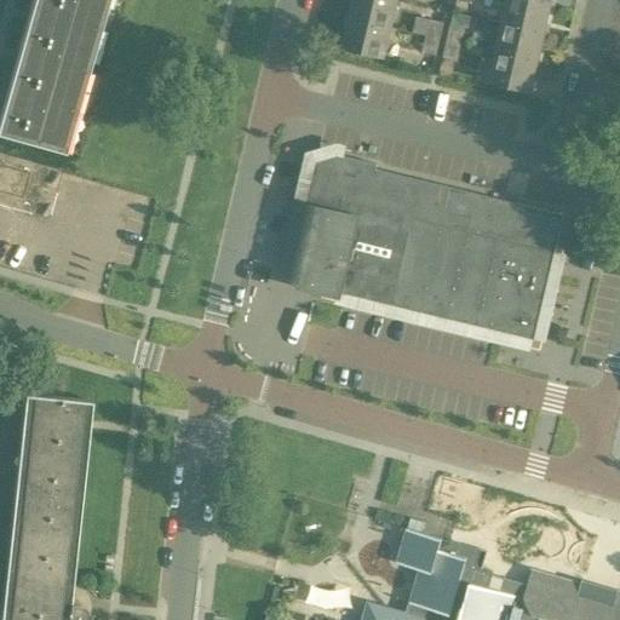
[(30,0),(1,102),(0,105),(0,133),(62,151),(104,0),(30,0)]
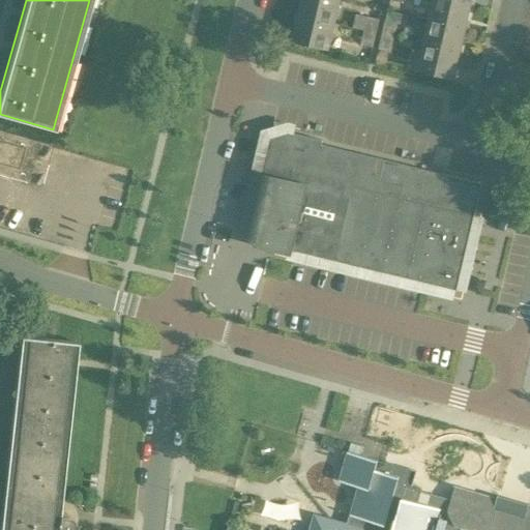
[(300,0),(297,16),(334,24),(340,0),(300,0)]
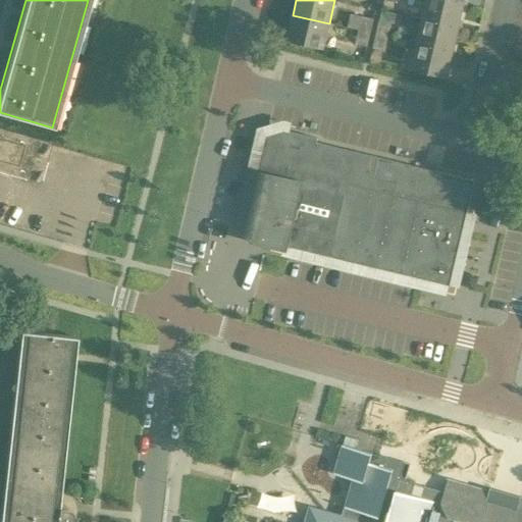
[(464,3),(449,0),(425,0),(421,19),(457,28),(458,28),(464,3)]
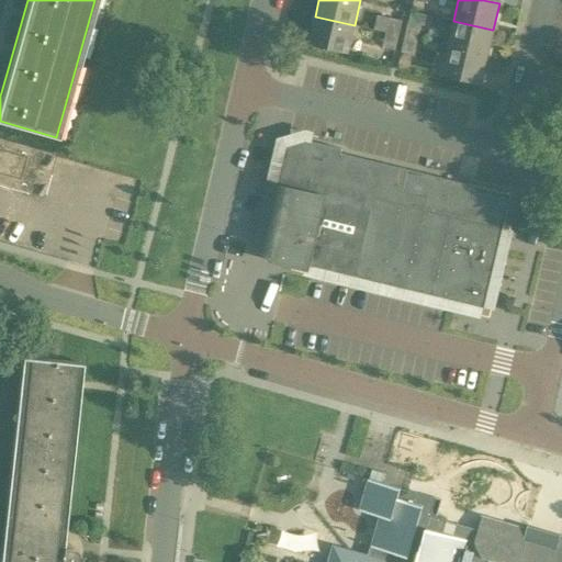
[(355,25),(315,17),(308,43),(348,52),(355,25)]
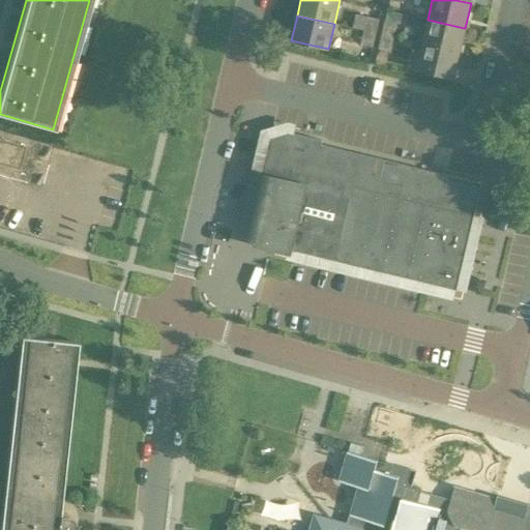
[(379,19),(366,17),(363,30),(375,33),(379,19)]
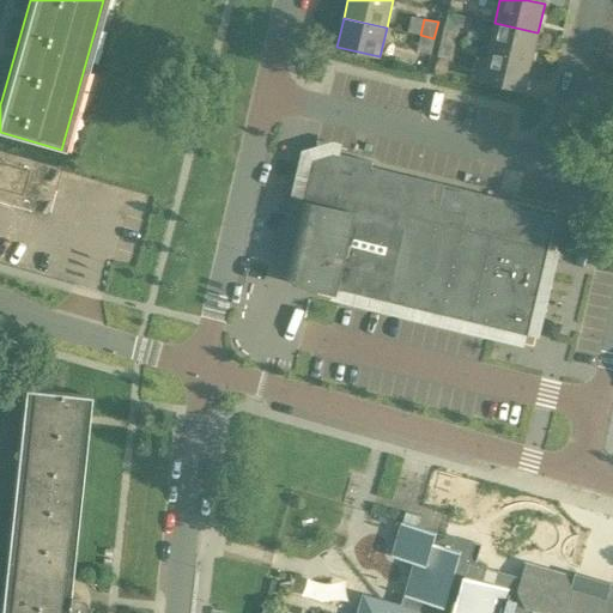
[(538,32),(536,32),(495,23),(489,52),(532,61),(538,32)]
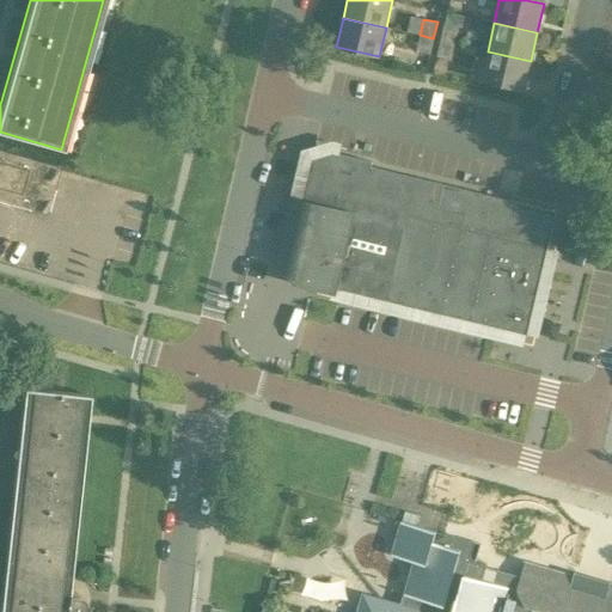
[(458,26),(445,24),(441,41),(454,43),(458,26)]
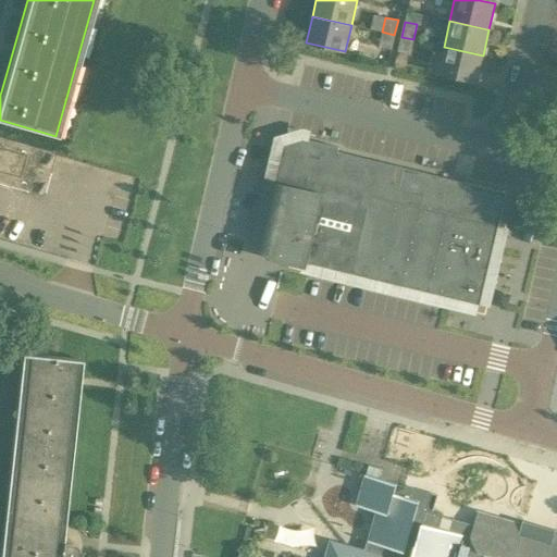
[(379,47),(391,49),(394,35),(382,32),(379,47)]
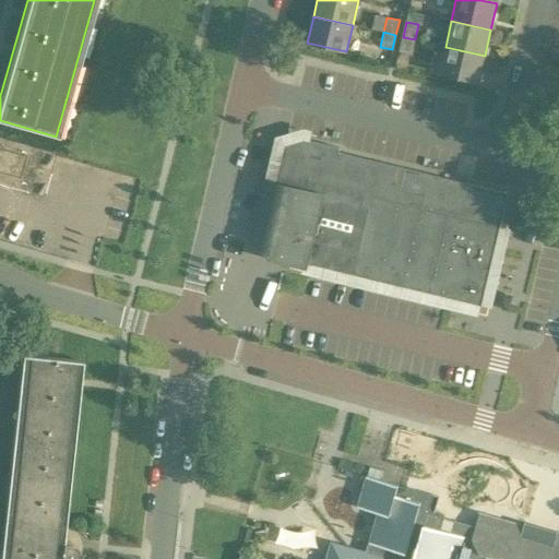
[(399,51),(412,55),(415,39),(403,37),(399,51)]
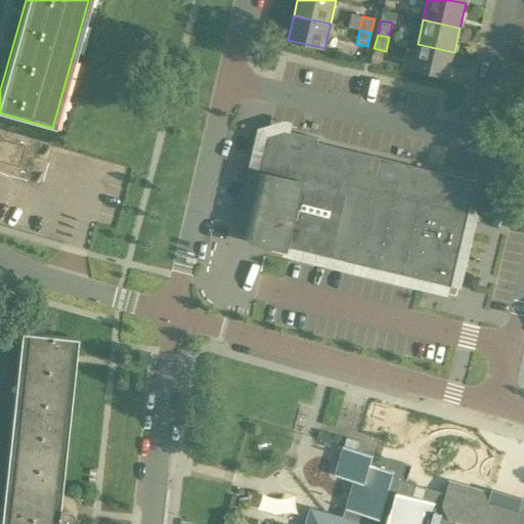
[(454,52),(418,44),(411,69),(448,77),(454,52)]
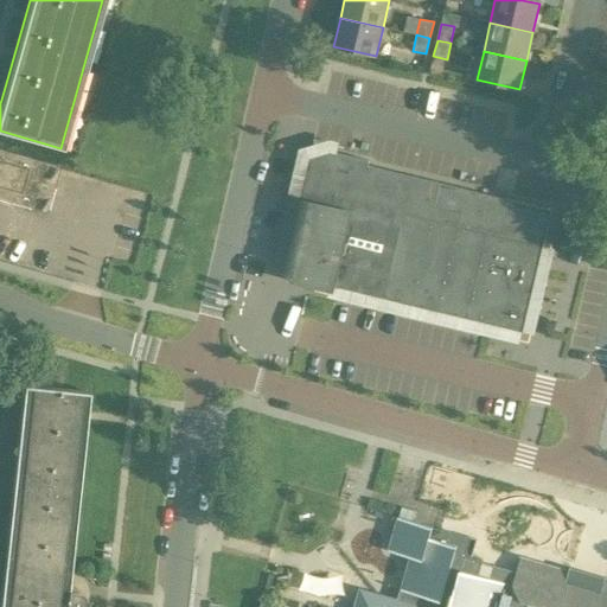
[(55,167),(0,151),(0,196),(43,209),(55,167)]
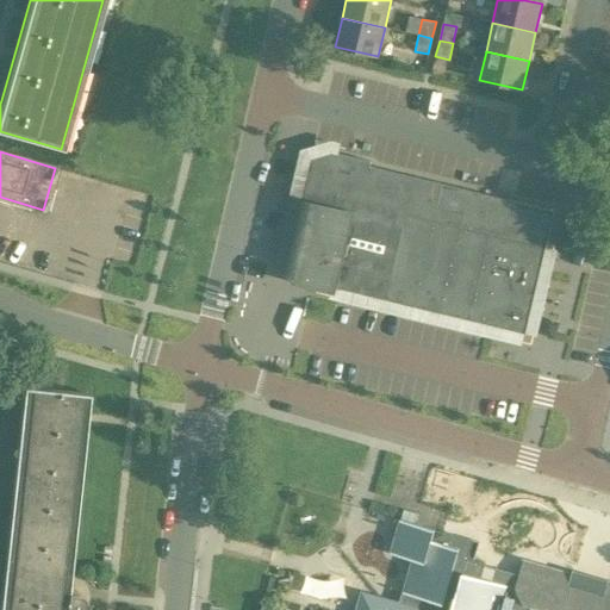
[(545,249),(554,211),(505,199),(497,197),(368,166),(369,161),(359,159),(348,156),(330,151),(310,159),(284,265),(292,272),(300,280),(495,327),(510,330),(524,334),(534,297),(539,277),(540,269),(545,249)]
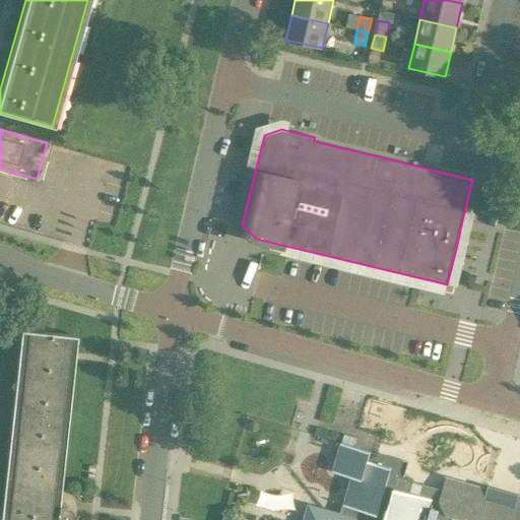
[(70,334),(25,330),(6,503),(4,519),(67,519),(69,509),(71,492),(53,490),(67,359),(68,352),(70,334)]
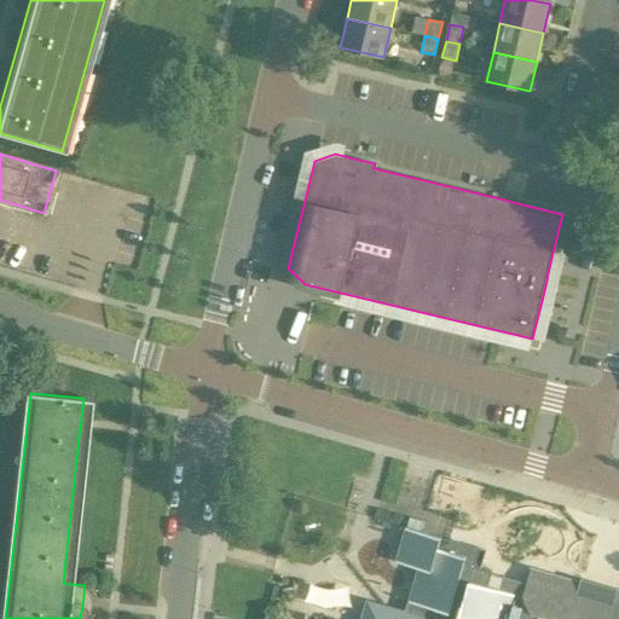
[(266,614),(265,618),(618,618),(618,594),(614,594),(599,589),(582,584),(530,568),(526,582),(474,567),(480,549),(451,541),(445,538),(406,527),(395,562),(418,568),(409,602),(411,602),(409,613),(406,612),(387,607),(364,618),(281,618),(266,614)]
